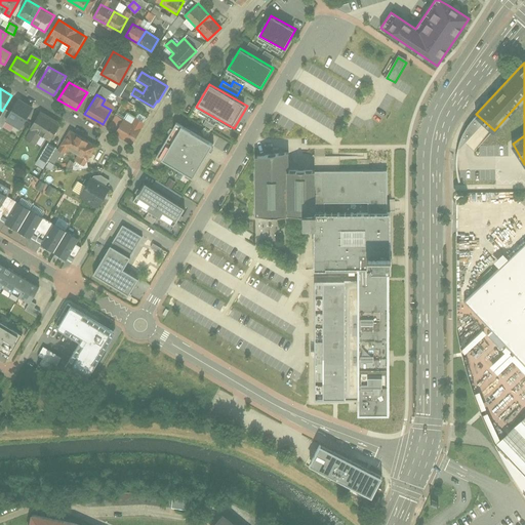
[(19,127),(31,108),(17,99),(6,119),(19,127)]
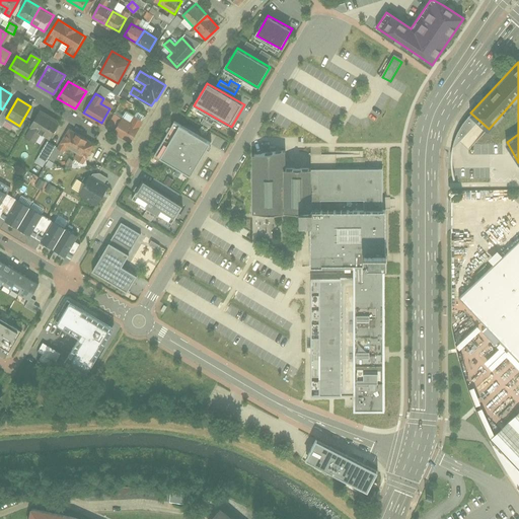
[(30,129),(24,138),(34,144),(40,136),(49,141),(59,126),(39,113),(28,128),(30,129)]
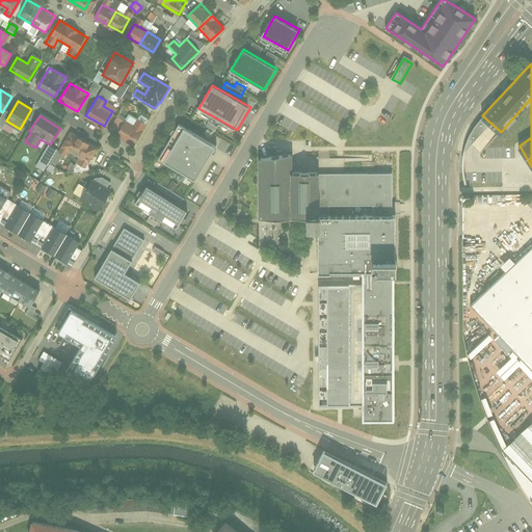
[(112,132),(133,143),(143,124),(136,120),(133,127),(118,120),(112,132)]
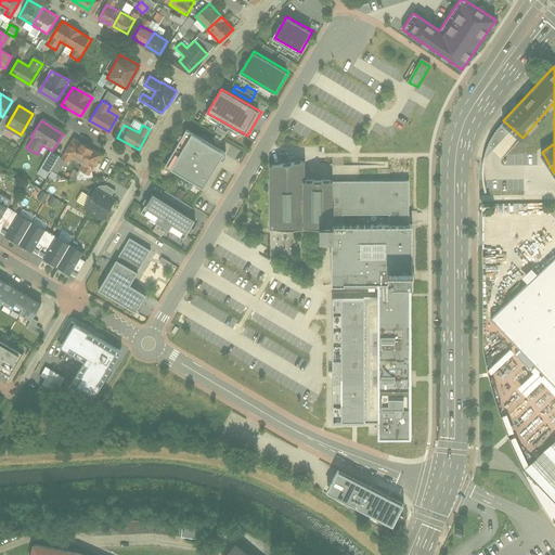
[(205,188),(226,153),(189,130),(167,164),(205,188)]
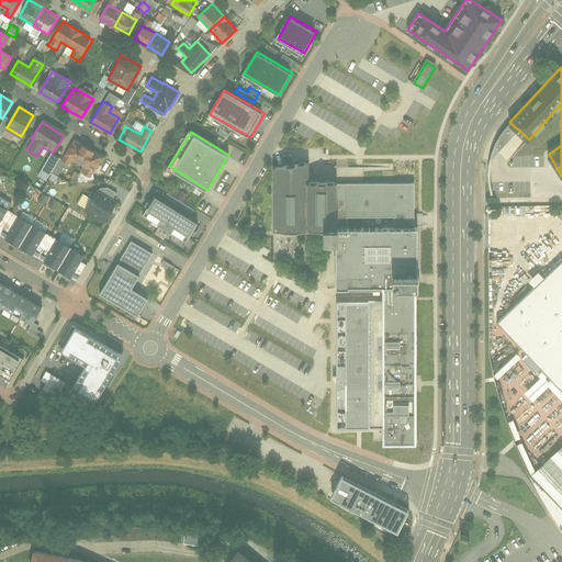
[(82,167),(80,170),(92,178),(104,158),(74,139),(60,161),(67,166),(70,160),(82,167)]
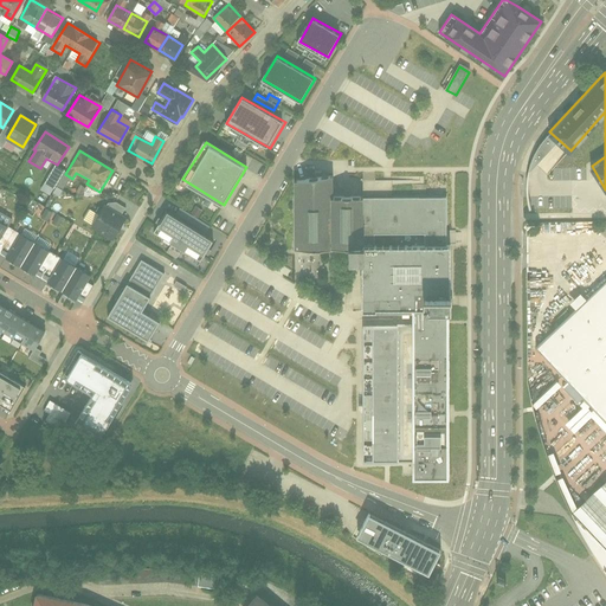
[(324,174),(288,179),(289,247),(328,246),(360,246),(361,311),(412,311),(445,310),(446,229),(446,197),(392,197),(324,198),(324,174)]
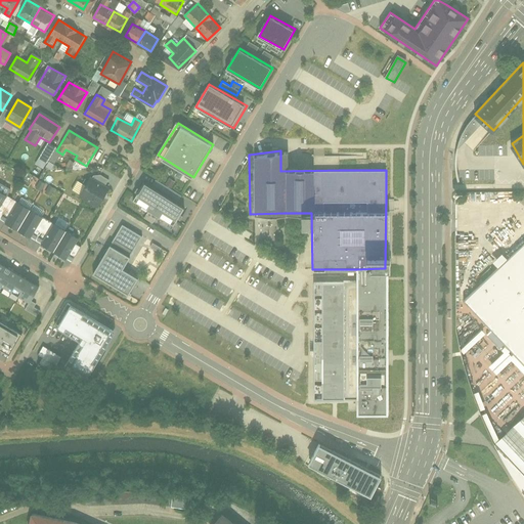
[(99,206),(108,188),(88,178),(79,195),(99,206)]
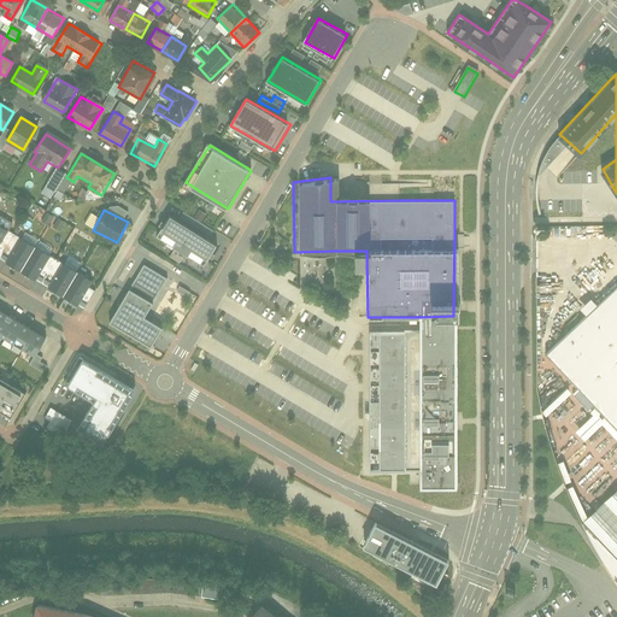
[(172,215),(159,236),(170,244),(183,222),(172,215)]
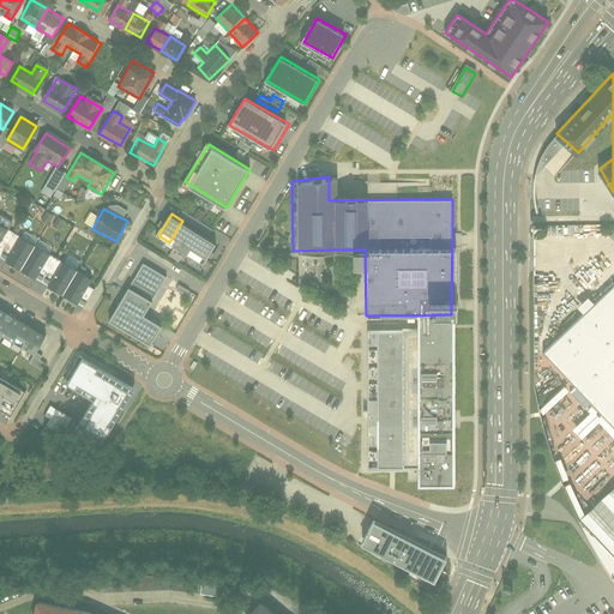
[(86,215),(83,224),(91,227),(94,217),(86,215)]
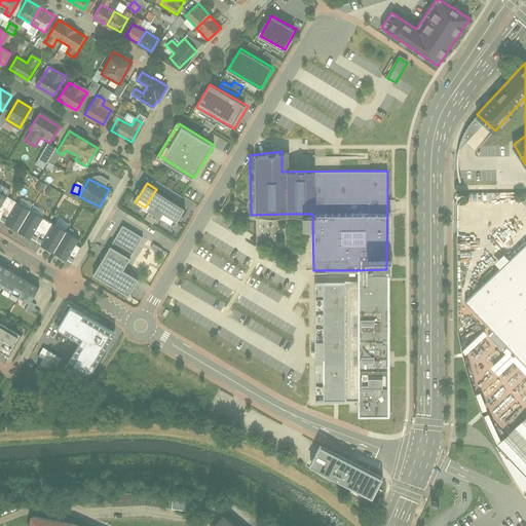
[(156,189),(145,208),(155,214),(166,195),(156,189)]
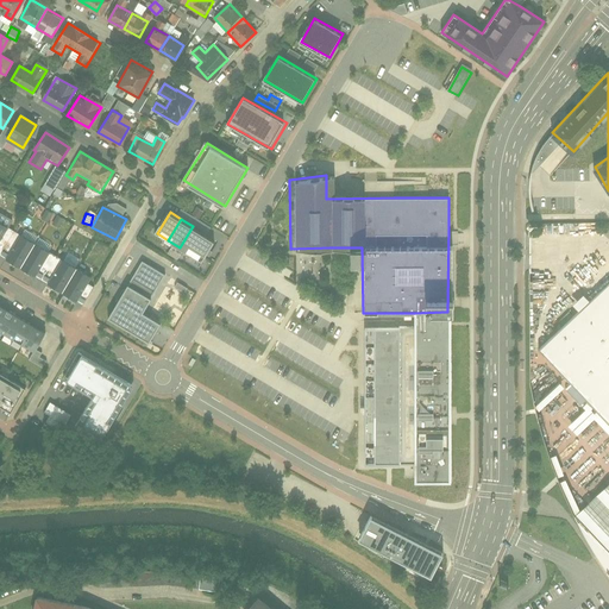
[(0,244),(11,227),(0,220),(0,244)]
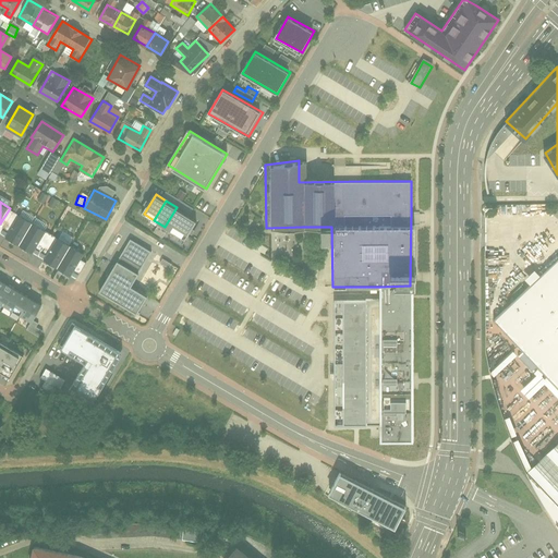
[(177,207),(165,227),(176,233),(187,214),(177,207)]
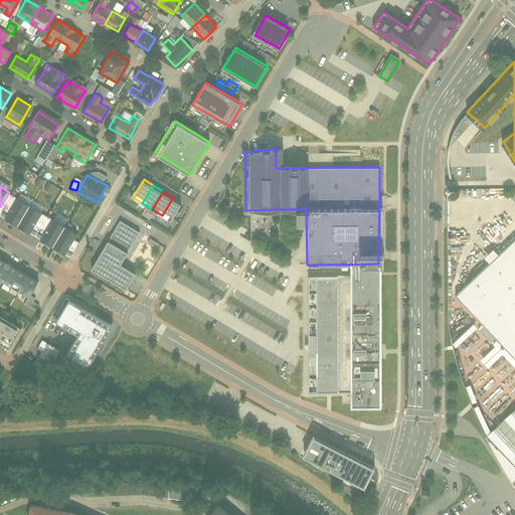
[(173,197),(162,215),(171,221),(182,203),(173,197)]
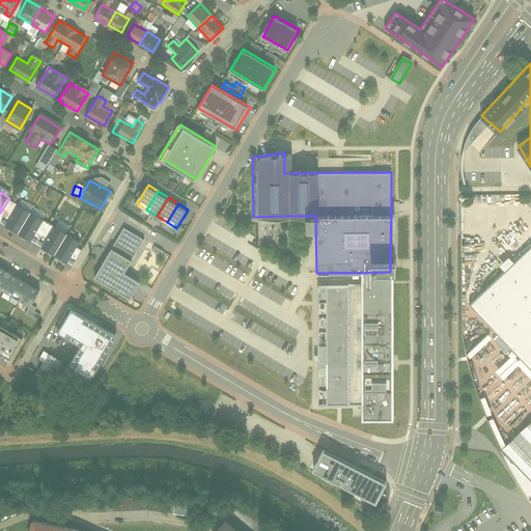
[(16,210),(6,227),(20,234),(29,216),(16,210)]
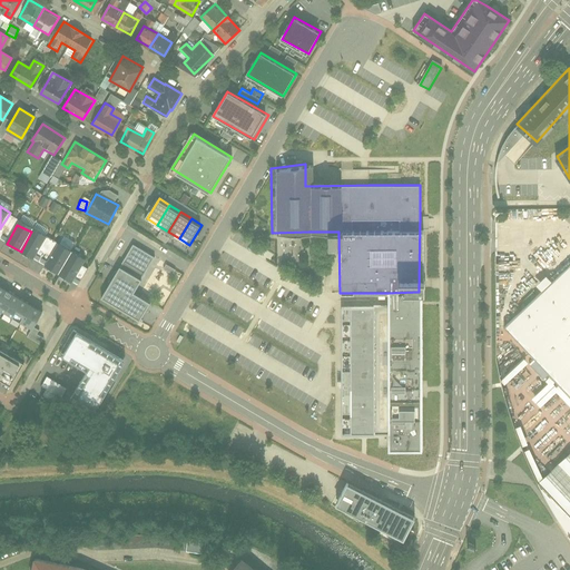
[(31,232),(21,252),(35,259),(45,239),(31,232)]
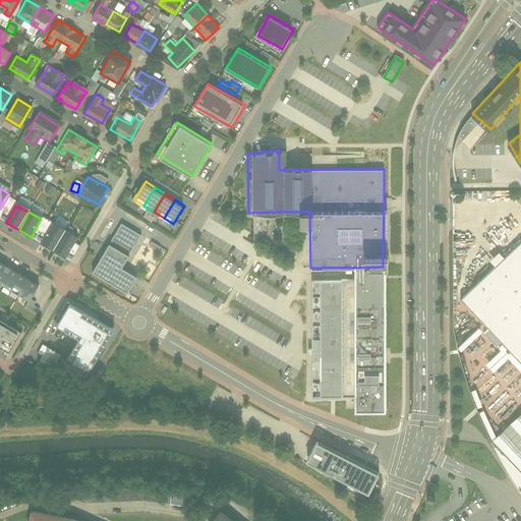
[(489,220),(476,228),(479,233),(493,225),(489,220)]
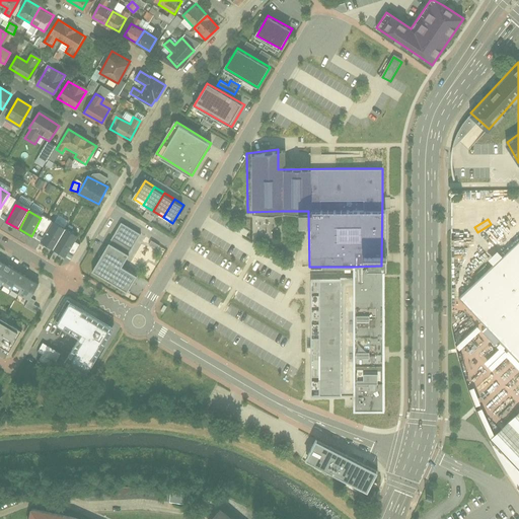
[(93,272),(134,294),(143,277),(124,266),(141,234),(120,222),(93,272)]
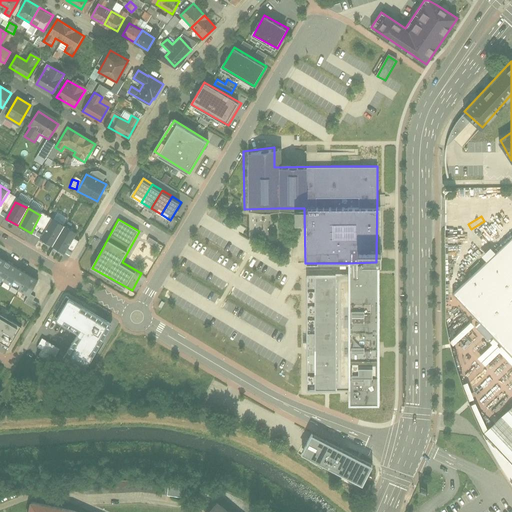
[(51,220),(42,238),(54,245),(64,227),(51,220)]
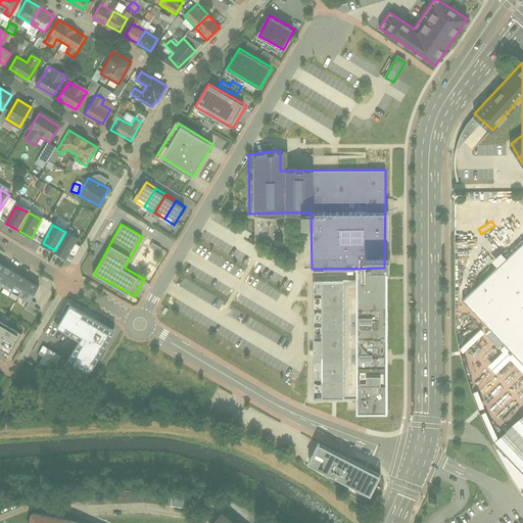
[(65,232),(55,250),(68,256),(78,238),(65,232)]
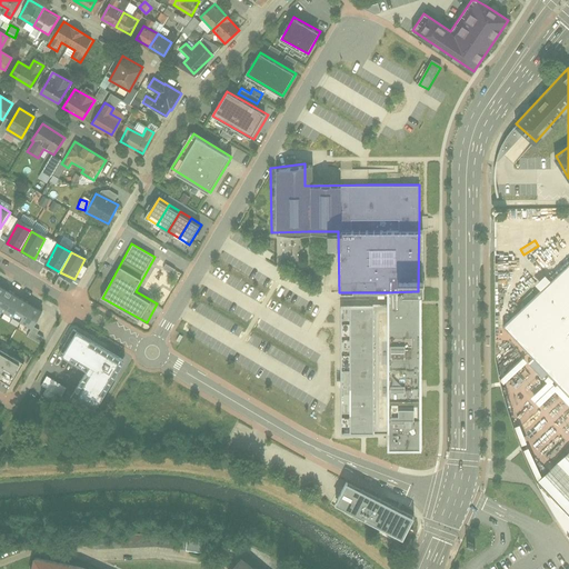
[(568,262),(503,327),(568,396),(568,450),(541,478),(568,519),(568,262)]
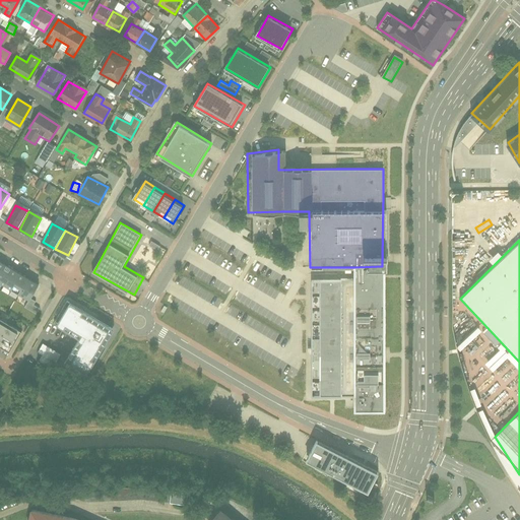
[(25,269),(2,256),(0,260),(0,283),(12,290),(25,269)]
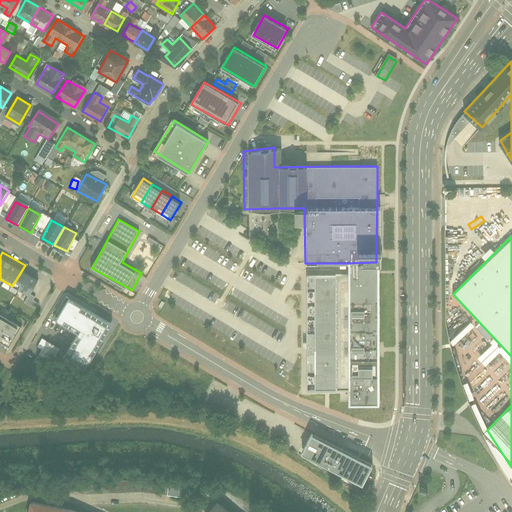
[(376,262),(348,263),(348,273),(305,273),(307,388),(348,387),(348,391),(348,403),(378,402),(376,262)]
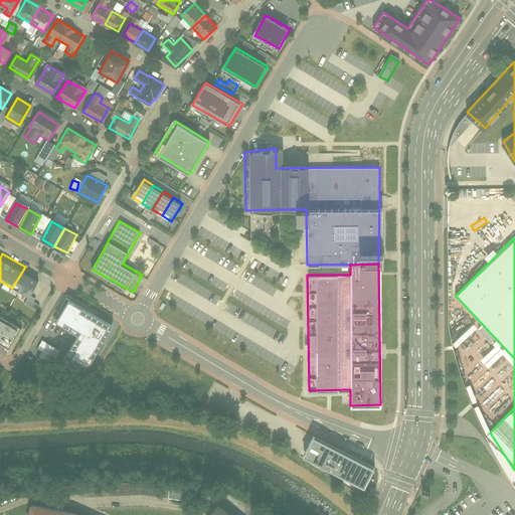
[(47,280),(25,267),(12,288),(35,301),(47,280)]
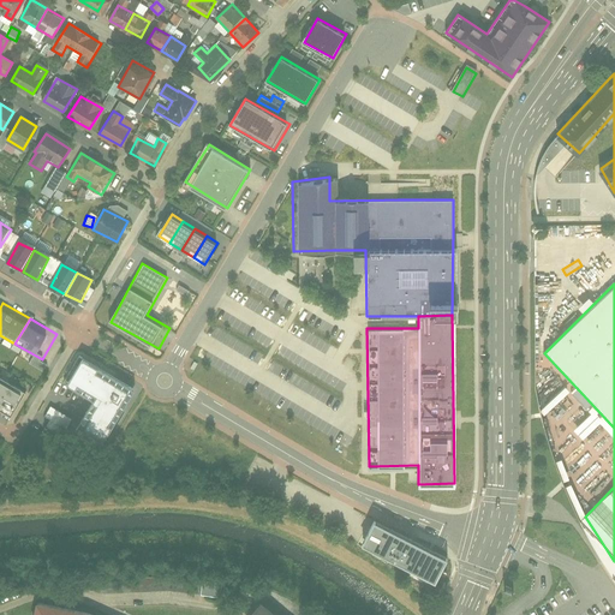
[(103,440),(135,386),(79,354),(67,375),(101,394),(82,428),(103,440)]
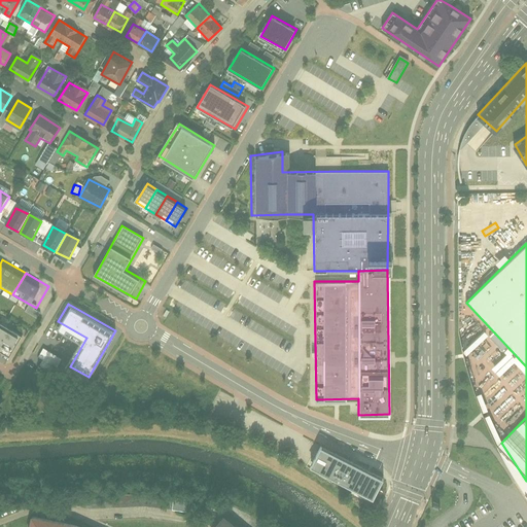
[(23,336),(0,322),(0,349),(12,356),(23,336)]
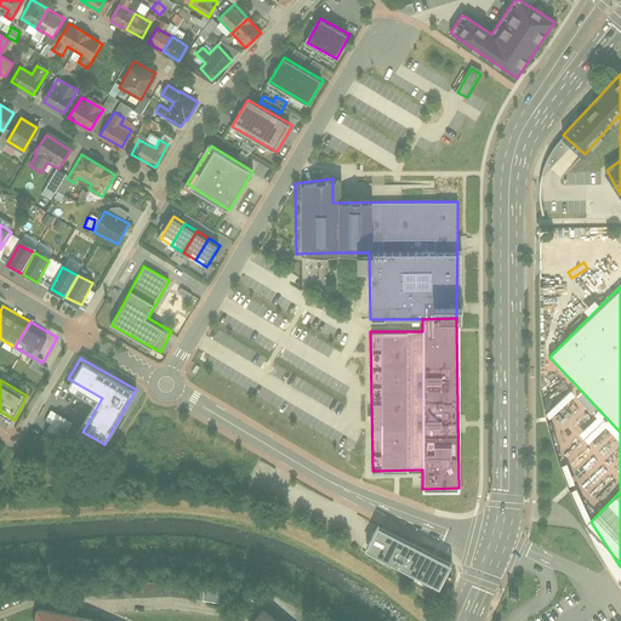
[(51,411),(43,427),(63,438),(72,421),(51,411)]
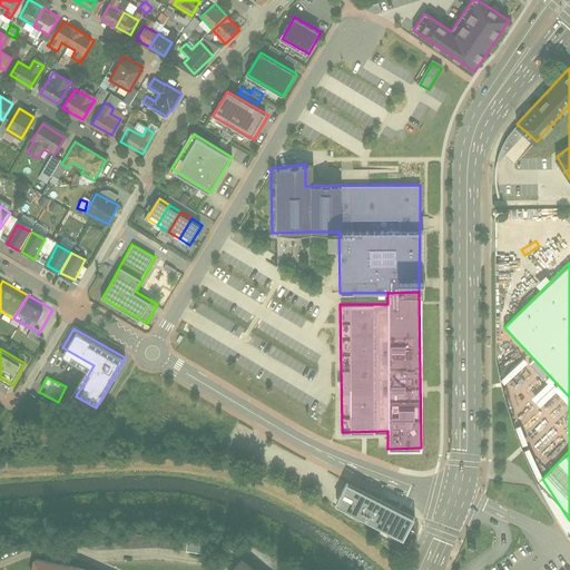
[(343,479),(330,503),(400,541),(413,517),(343,479)]
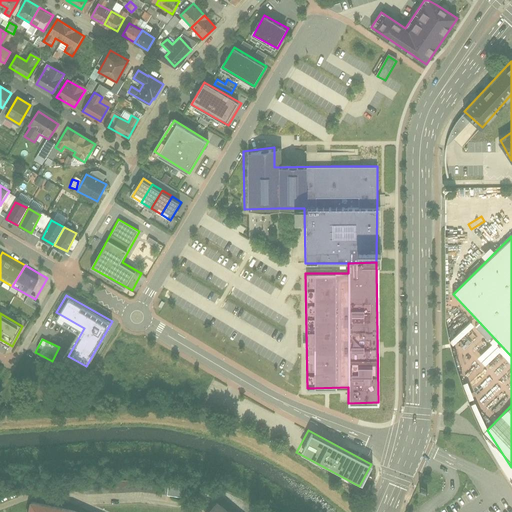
[(183,495),(184,485),(169,484),(168,493),(183,495)]
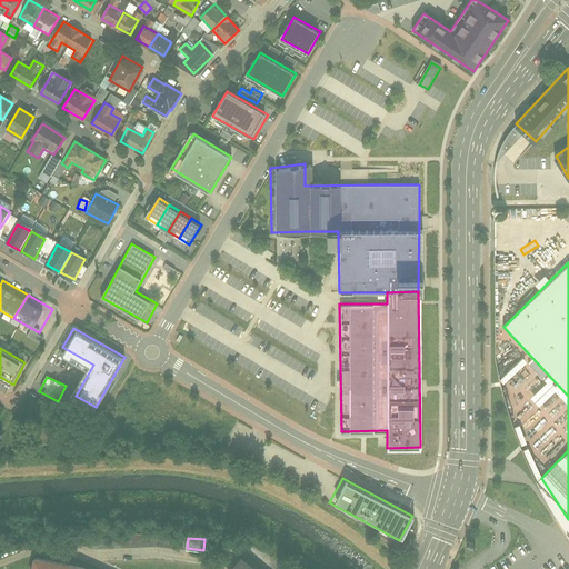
[(93,568),(78,562),(31,553),(28,568),(93,568)]
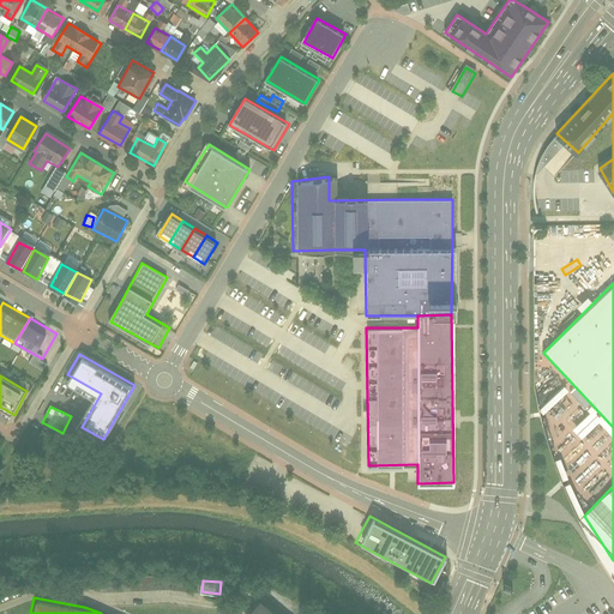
[(270,613),(254,601),(244,613),(270,613)]
